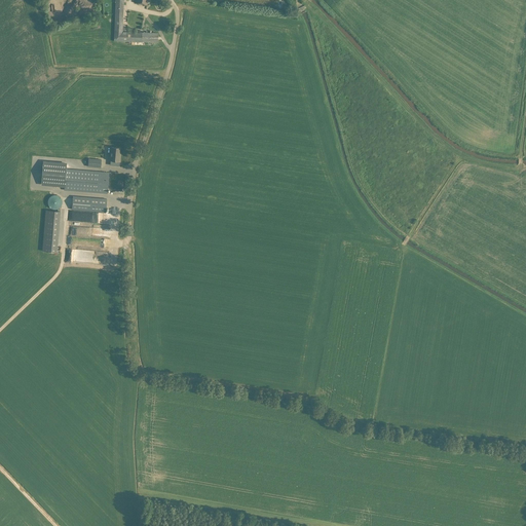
[(153,42),(158,42),(158,33),(122,32),(123,0),(115,0),(114,41),(153,42)]
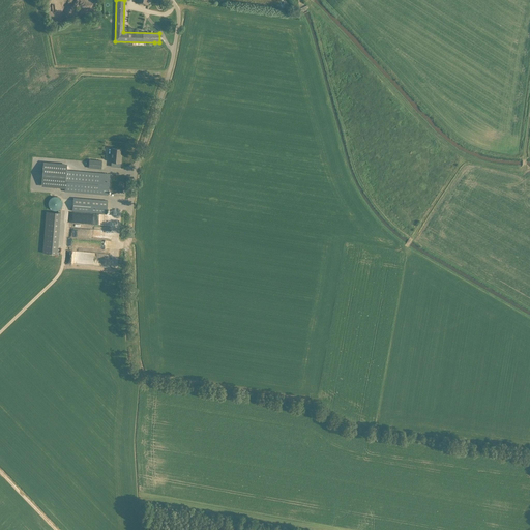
[(110,162),(120,163),(121,155),(120,154),(121,149),(111,148),(110,162)]
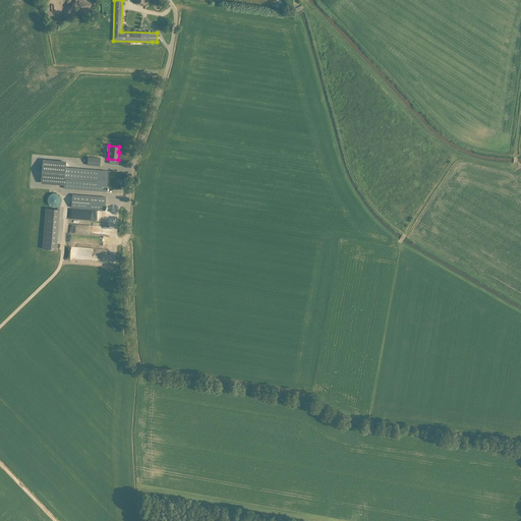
[(88,165),(100,166),(101,158),(88,157),(88,165)]
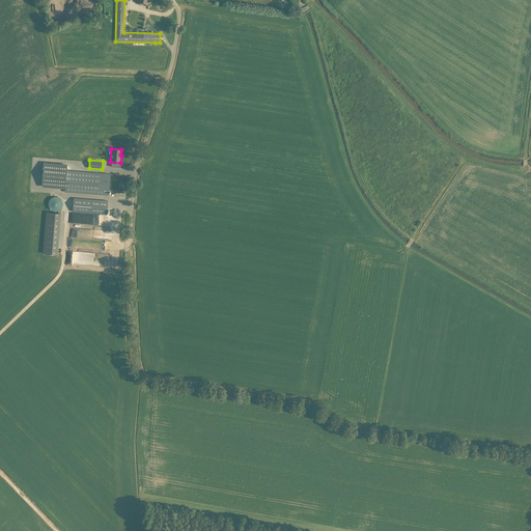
[(65,192),(108,195),(110,174),(66,170),(67,164),(44,162),(42,187),(65,189),(65,192)]
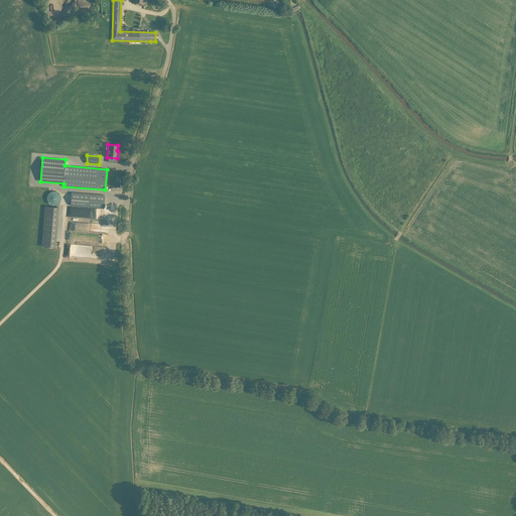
[(52,205),(53,205),(54,205),(55,205),(56,205),(57,204),(58,204),(59,203),(60,202),(60,201),(60,199),(60,198),(60,197),(60,196),(59,195),(59,194),(58,192),(57,192),(56,191),(55,191),(54,191),(53,191),(52,191),(51,191),(50,192),(49,192),(48,194),(47,195),(47,196),(47,198),(47,199),(47,200),(47,201),(48,202),(48,203),(49,204),(50,204),(51,205),(52,205)]
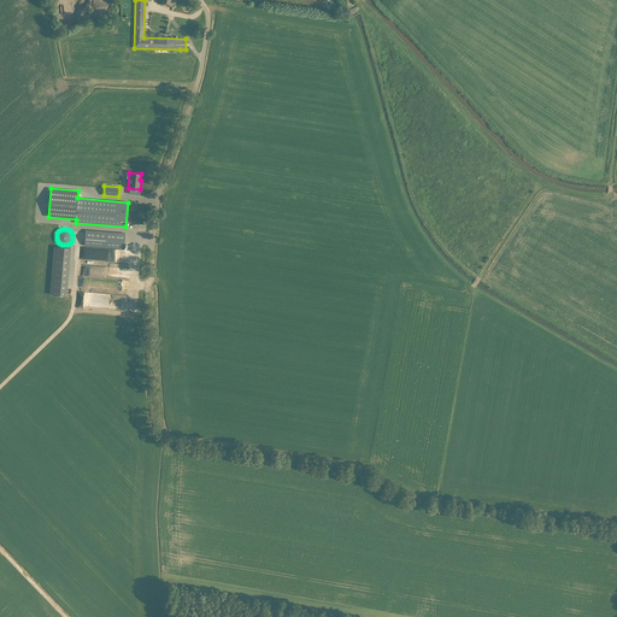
[(84,246),(124,250),(125,234),(86,230),(84,246)]
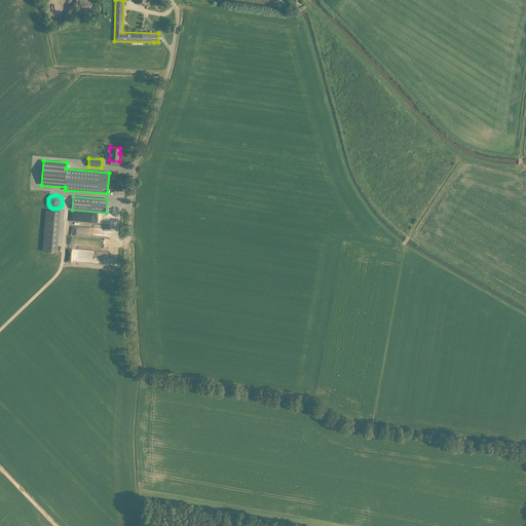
[(42,251),(57,252),(61,211),(46,210),(42,251)]
